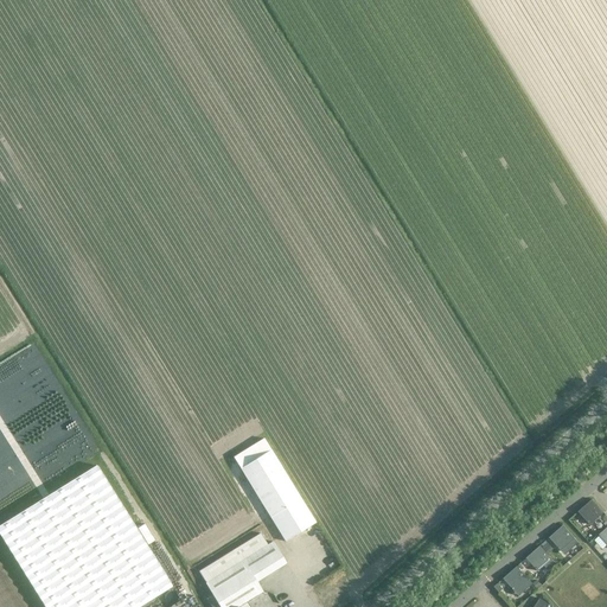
[(263,439),(234,458),(285,542),(302,530),(315,523),(263,439)]
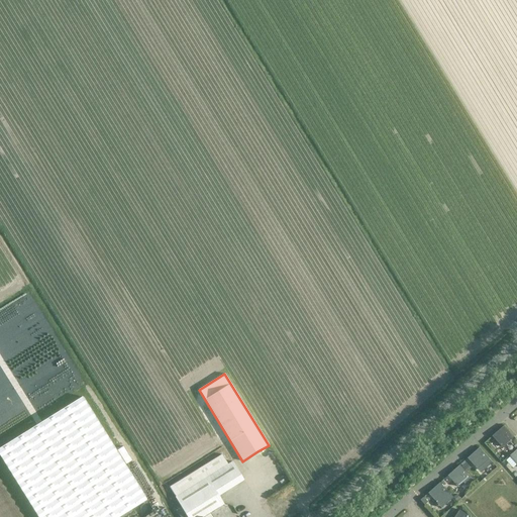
[(0,446),(0,455),(37,516),(118,516),(146,500),(82,396),(0,446)]
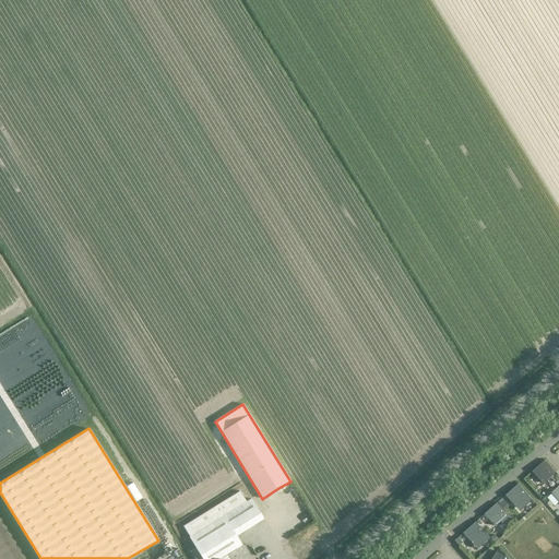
[(545,484),(558,473),(547,461),(534,472),(545,484)]
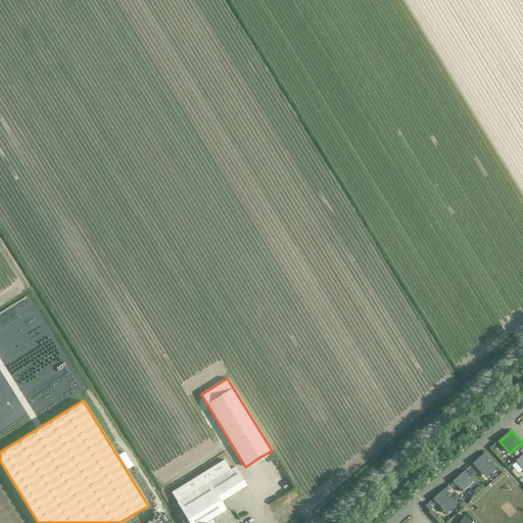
[(498,467),(496,465),(486,453),(474,464),(487,478),(498,467)]
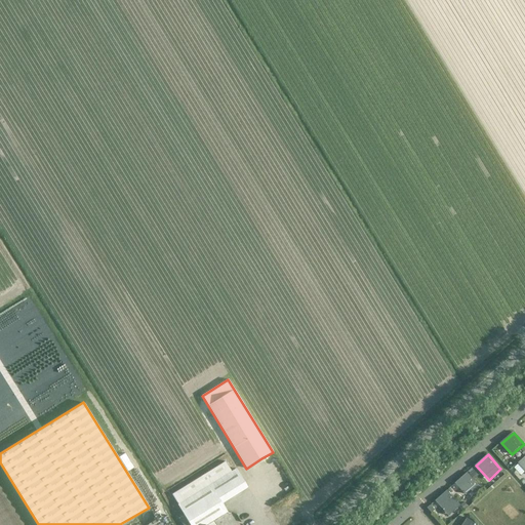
[(223,462),(172,494),(185,515),(178,518),(183,524),(205,524),(212,521),(227,512),(220,501),(246,485),(236,468),(229,473),(223,462)]
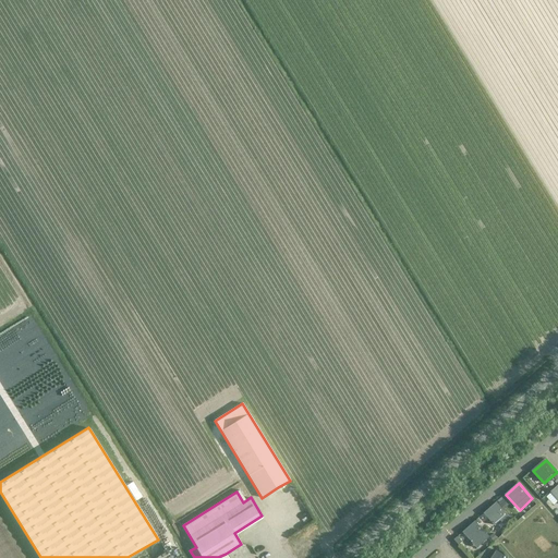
[(497,502),(485,513),(489,518),(496,525),(500,521),(501,522),(504,520),(507,523),(512,519),(508,514),(507,512),(497,502)]
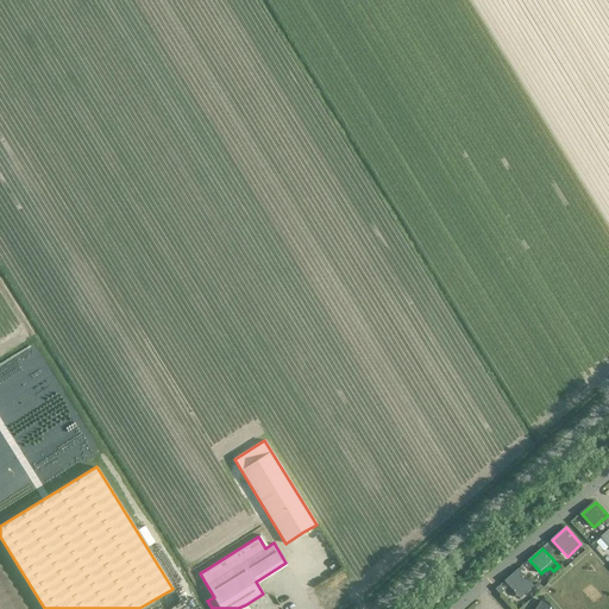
[(519,569),(506,581),(518,595),(521,598),(534,585),(531,582),(523,573),(519,569)]
